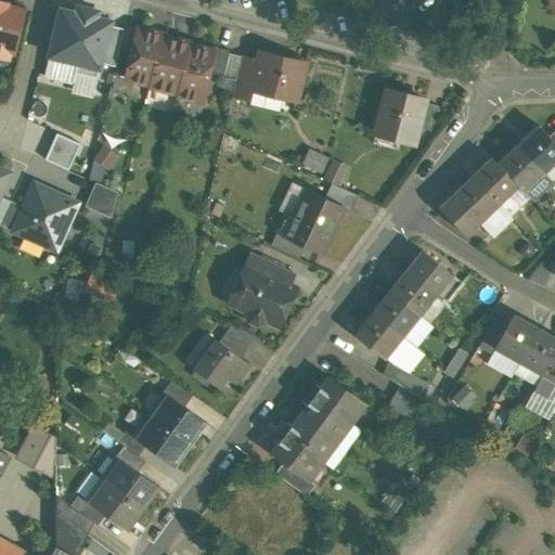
[(0,56),(9,59),(10,53),(14,53),(24,12),(7,8),(7,4),(0,2),(0,56)]
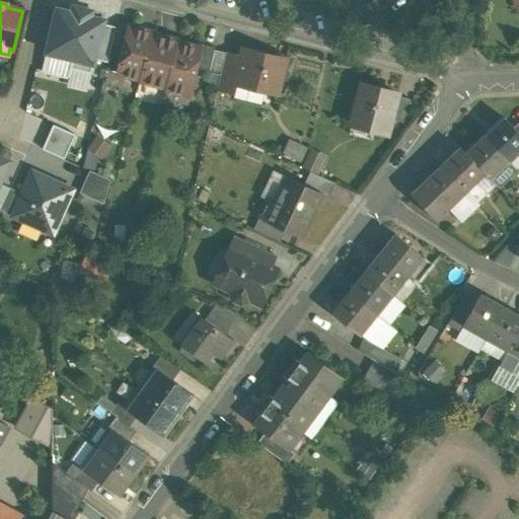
[(71,12),(57,9),(43,69),(70,76),(72,69),(91,74),(97,48),(103,21),(104,20),(90,17),(92,11),(72,6),(71,12)]
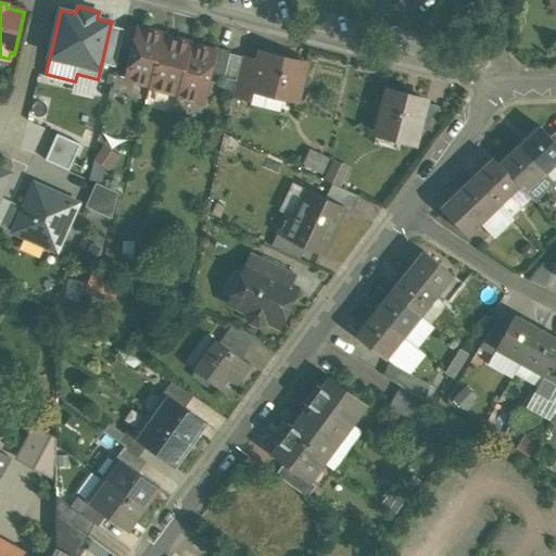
[(124,26),(111,23),(104,51),(117,54),(118,49),(124,26)]
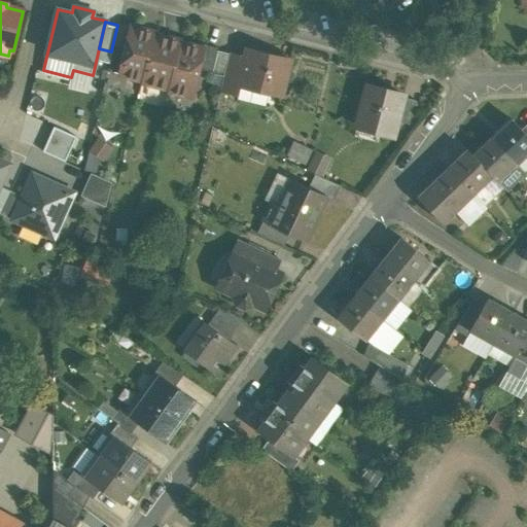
[(130,28),(118,25),(117,25),(112,46),(125,49),(130,28)]
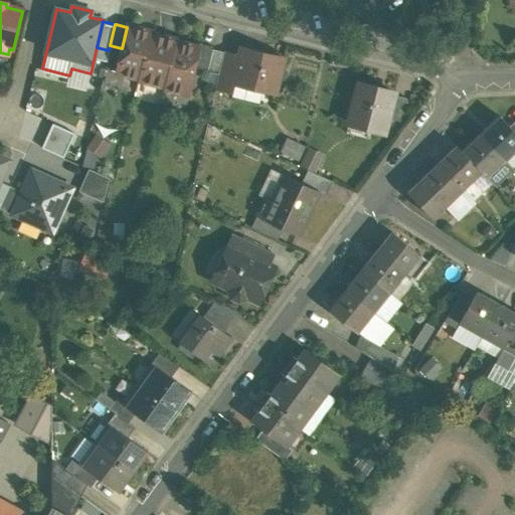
[(150,32),(127,26),(127,27),(122,48),(116,73),(139,78),(150,34),(150,32)]
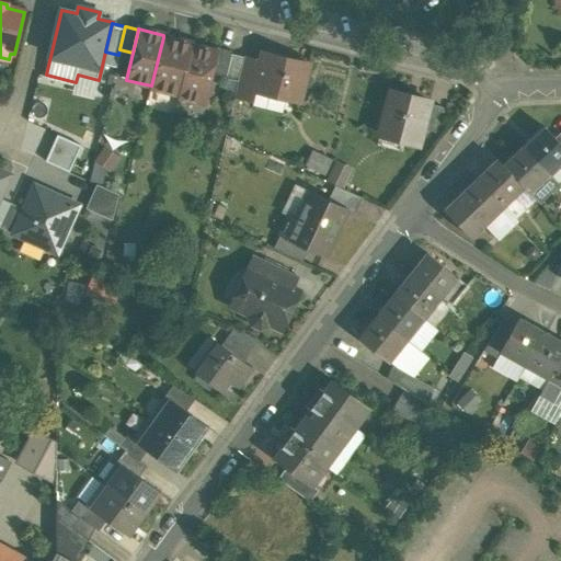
[(192,44),(163,37),(151,86),(150,88),(180,94),(191,46),(192,44)]
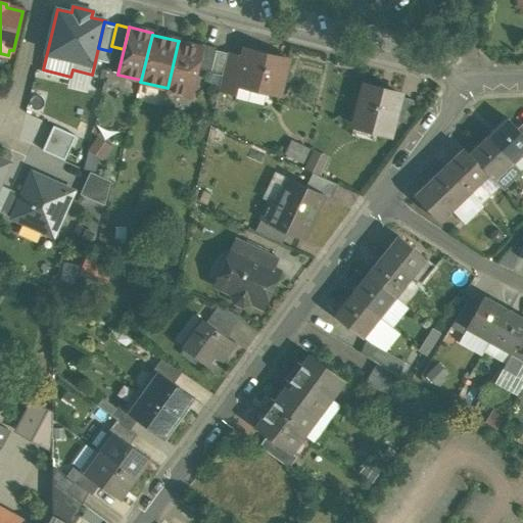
[(201,48),(178,43),(168,88),(167,90),(190,96),(197,68),(201,48)]
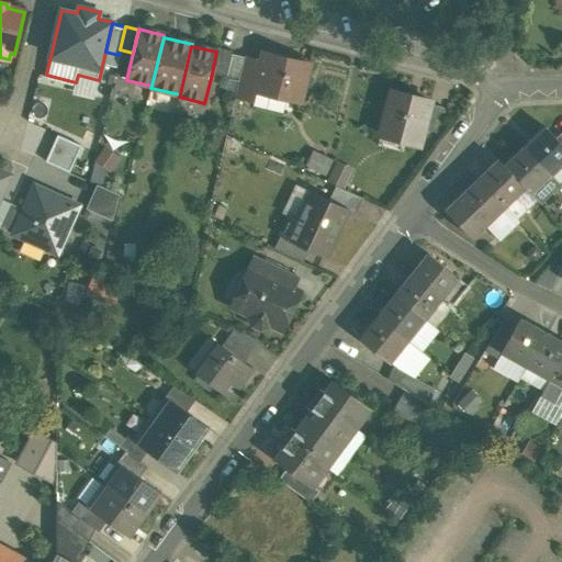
[(232,52),(217,47),(216,52),(212,74),(225,77),(232,52)]
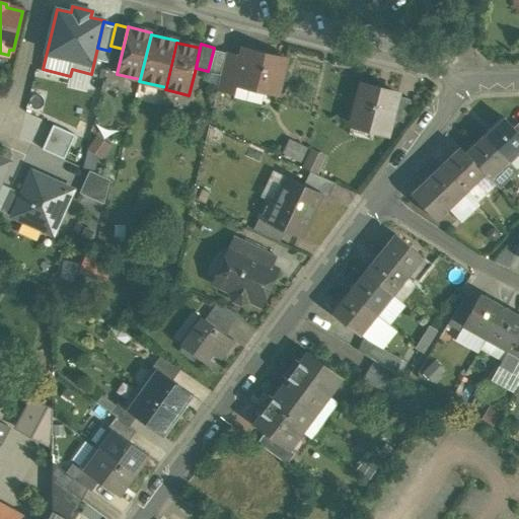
[(287,61),(243,50),(241,59),(234,85),(237,85),(278,95),(287,61)]
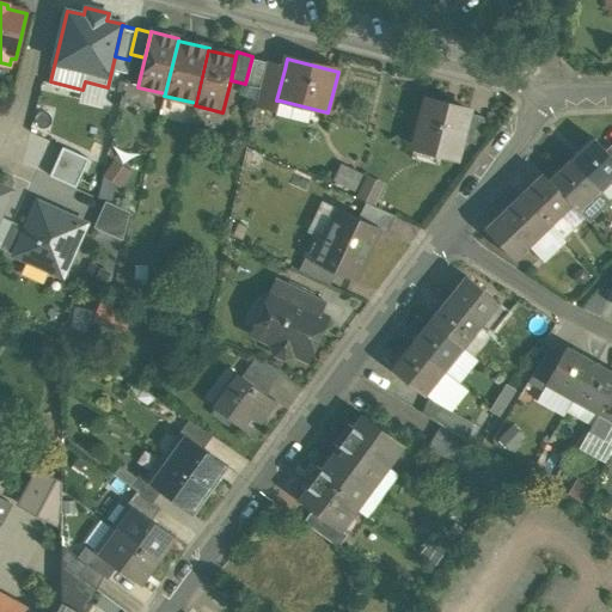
[(285,69),(265,65),(256,104),(277,110),(280,101),(276,101),(285,69)]
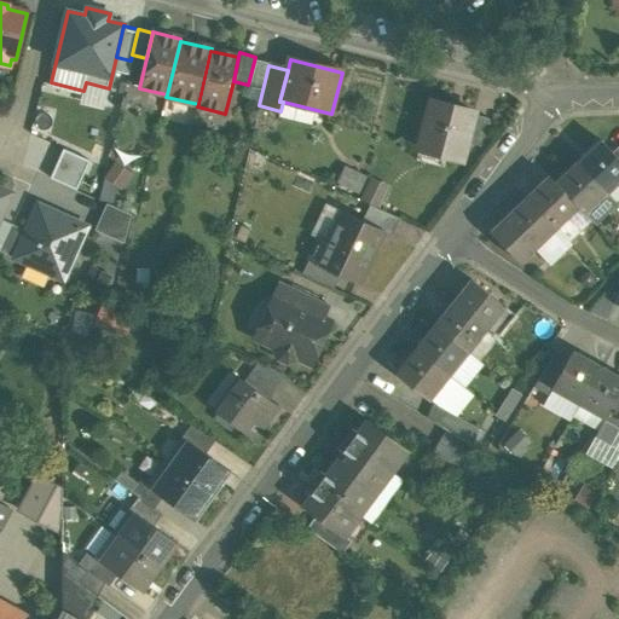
[(474,114),(431,102),(420,144),(447,150),(445,157),(462,161),(466,144),(473,116),(474,114)]
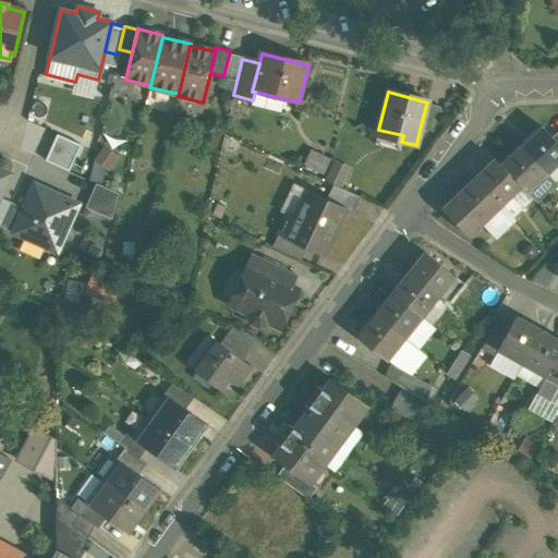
[(439,108),(426,105),(420,130),(433,133),(439,108)]
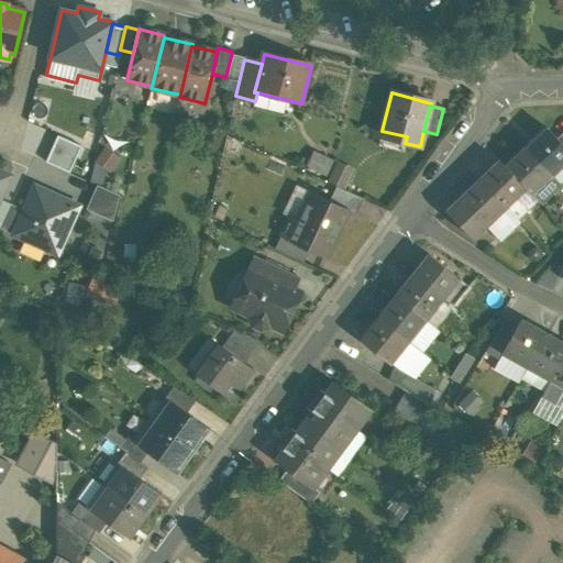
[(20,150),(45,156),(52,129),(26,123),(20,150)]
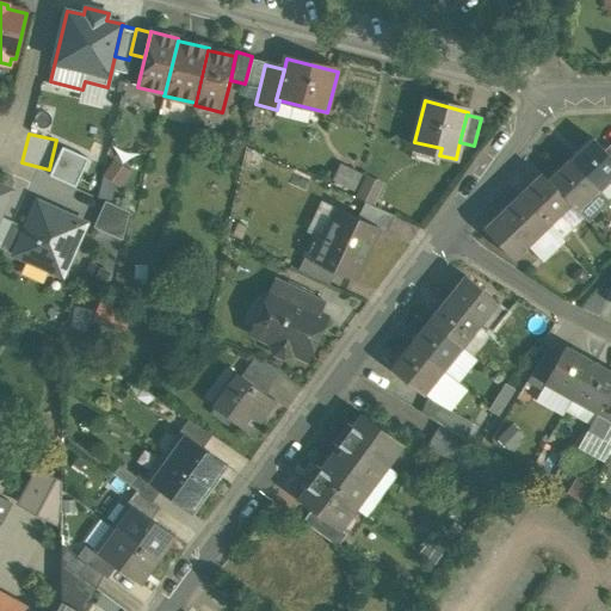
[(610,158),(605,152),(593,140),(571,161),(599,190),(610,178),(610,158)]
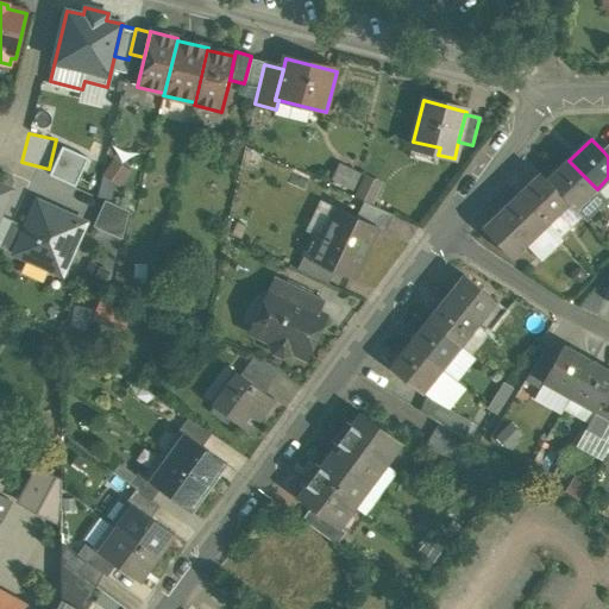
[(50,174),(74,184),(86,158),(62,148),(50,174)]
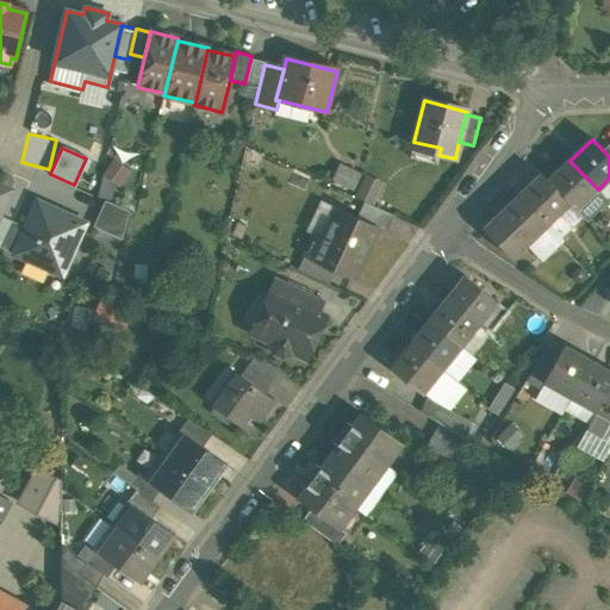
[(94,188),(109,198),(126,168),(111,160),(94,188)]
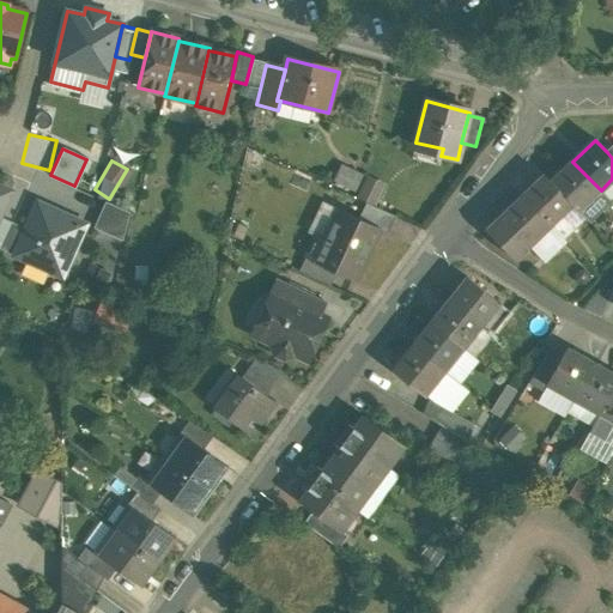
[(601,190),(572,162),(550,183),(571,206),(575,210),(587,196),(592,200),(601,190)]
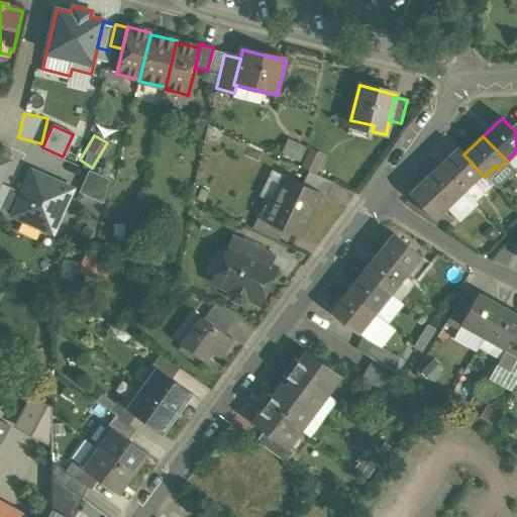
[(301,181),(307,168),(316,172),(324,153),(288,137),(274,169),(301,181)]
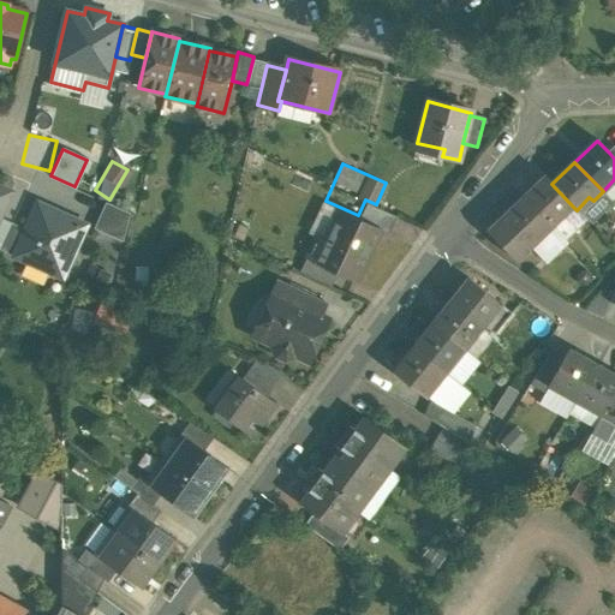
[(551,184),(544,177),(523,197),(551,227),(573,207),(551,184)]
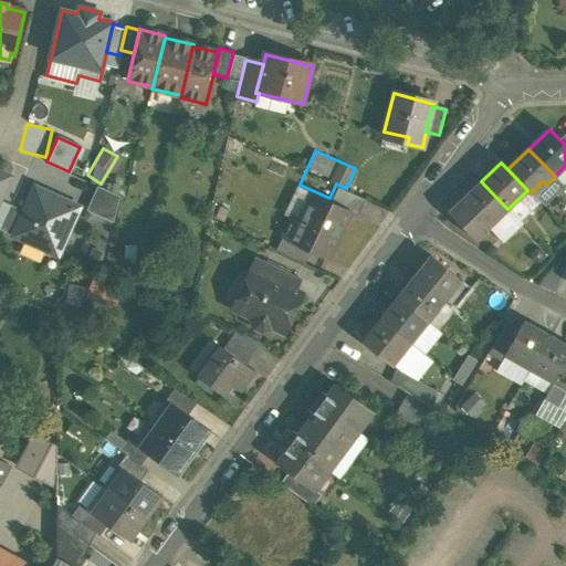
[(0,198),(10,176),(0,171),(0,198)]
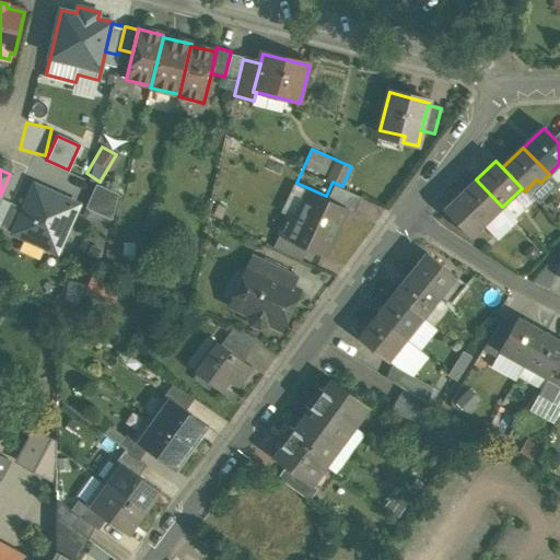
[(540,183),(528,194),(539,205),(559,185),(549,174),(540,183)]
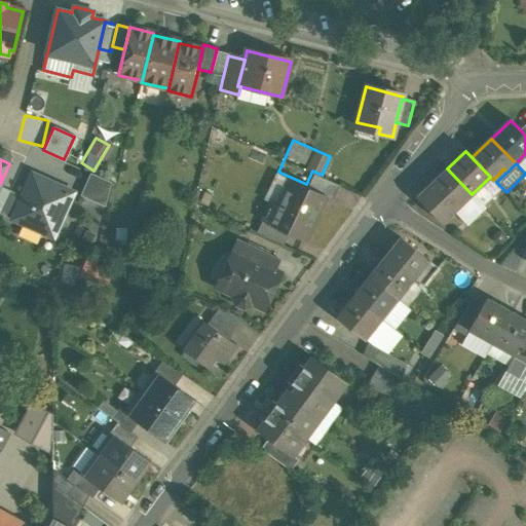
[(447,168),(428,186),(453,212),(472,194),(447,168)]
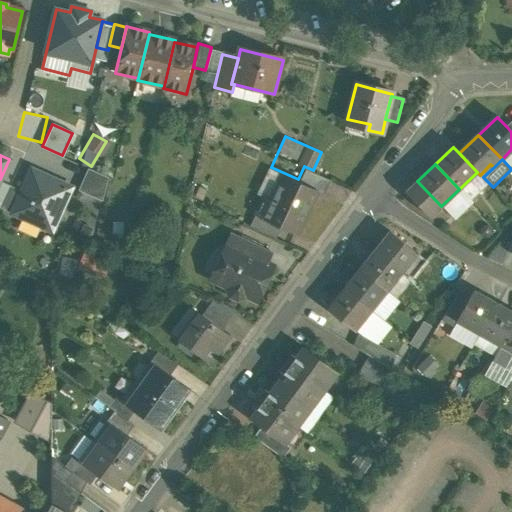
[(490,164),(480,175),(483,177),(494,167),(490,164)]
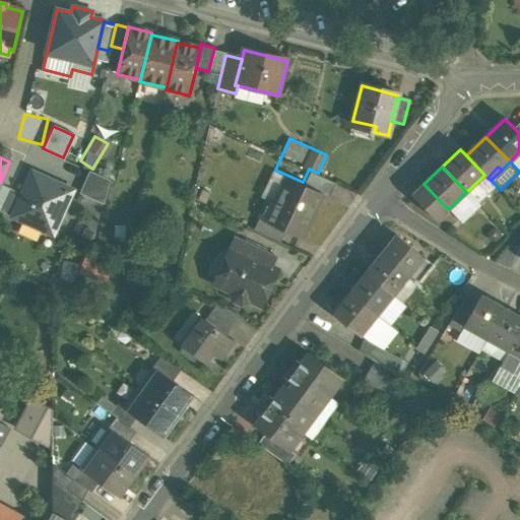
[(74,189),(29,170),(19,193),(9,215),(54,236),(74,189)]
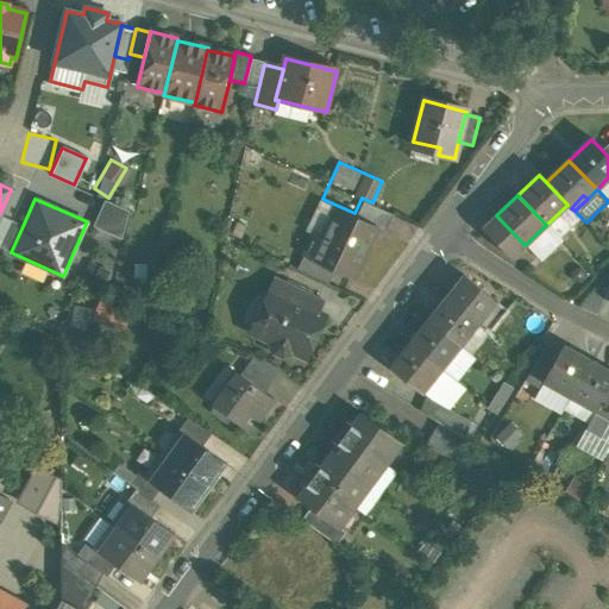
[(391,215),(363,201),(356,218),(375,226),(375,228),(383,233),(391,215)]
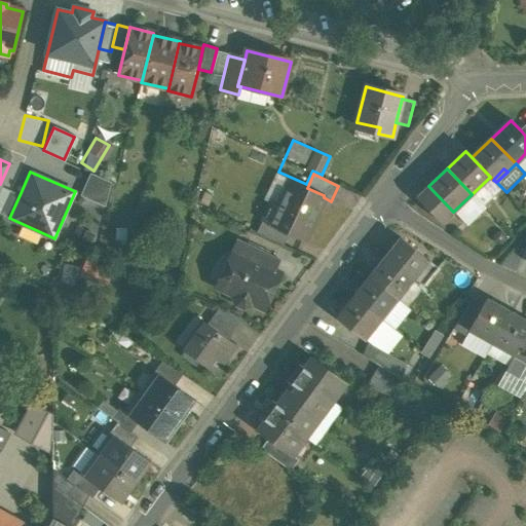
[(110,183),(91,175),(82,195),(107,207),(110,183)]
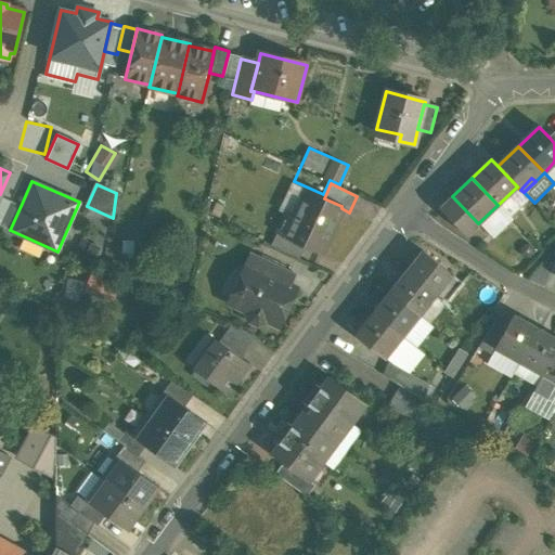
[(324,198),(306,190),(293,218),(284,214),(275,234),(320,255),(341,208),(341,206),(324,198)]
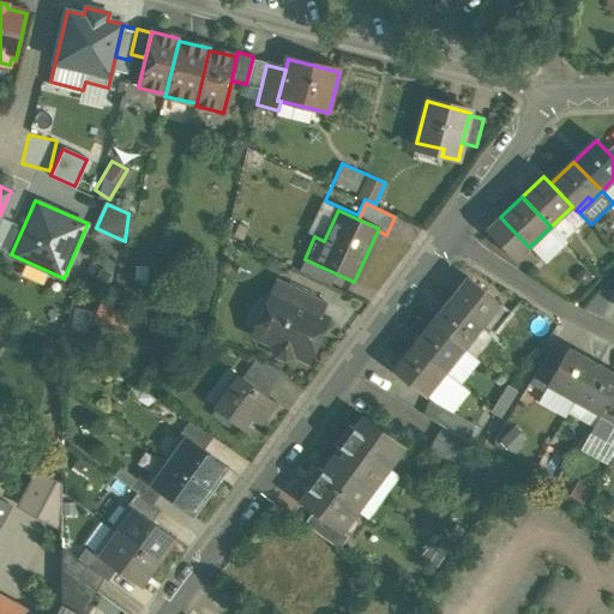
[(500,217),(487,230),(515,262),(529,247),(500,217)]
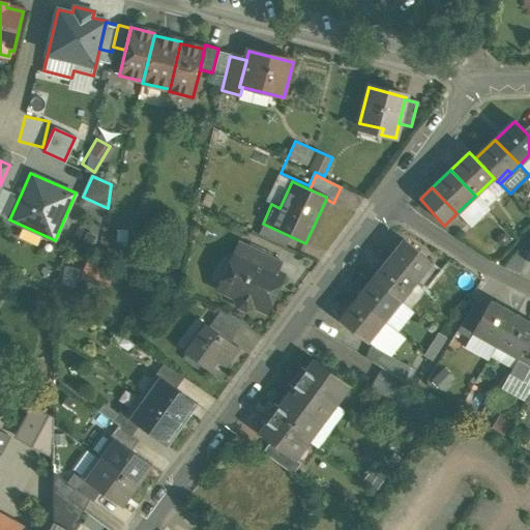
[(10,193),(0,188),(0,214),(0,215),(10,193)]
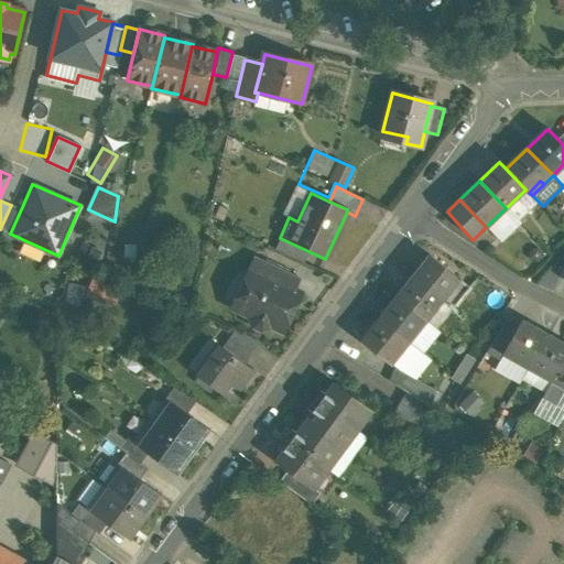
[(21,209),(11,205),(0,229),(10,234),(21,209)]
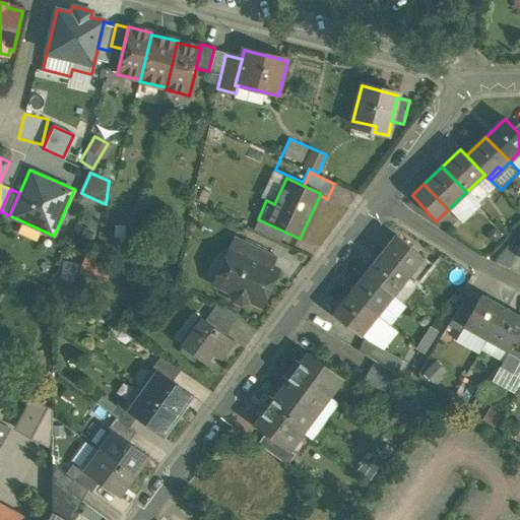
[(432,264),(395,235),(382,251),(410,273),(409,274),(412,276),(412,277),(418,281),(432,264)]
